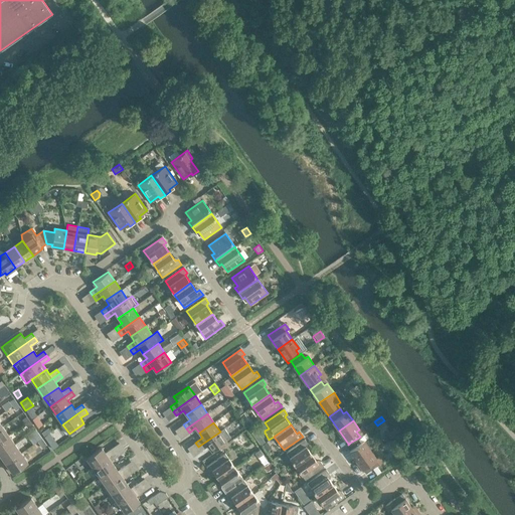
[(0,441),(8,436),(2,426),(0,427),(0,441)]
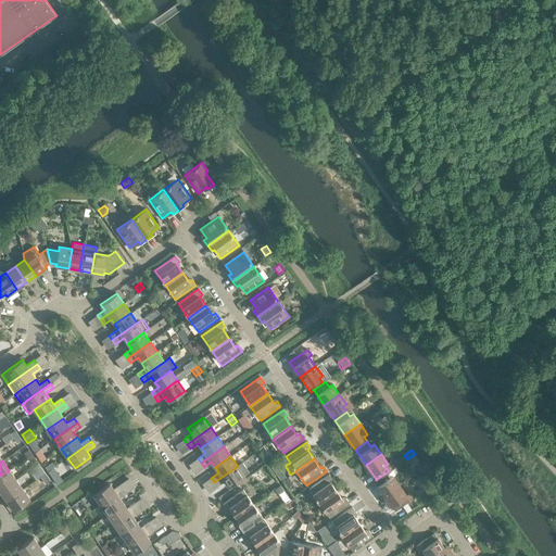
[(242,463),(238,466),(214,482),(217,487),(225,481),(229,487),(249,472),(242,463)]
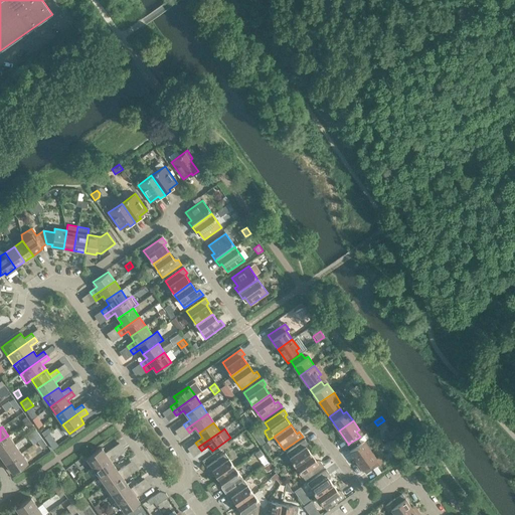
[(0,455),(15,445),(8,436),(0,441),(0,455)]
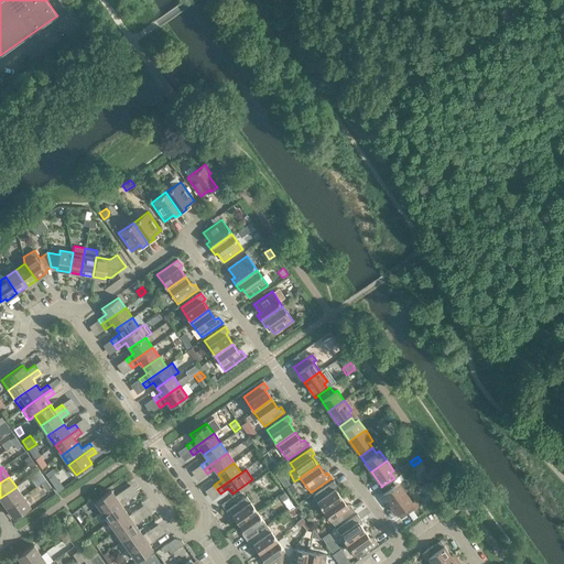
[(391,480),(383,485),(381,487),(381,486),(379,488),(390,503),(405,492),(398,483),(394,485),(391,480)]
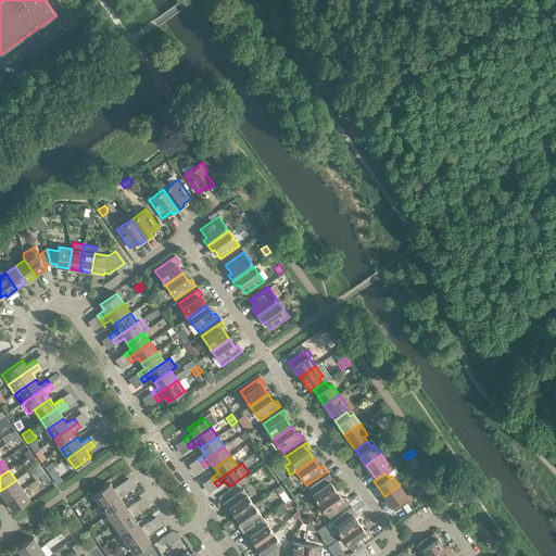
[(308,489),(319,504),(337,491),(330,482),(332,480),(329,475),(308,489)]
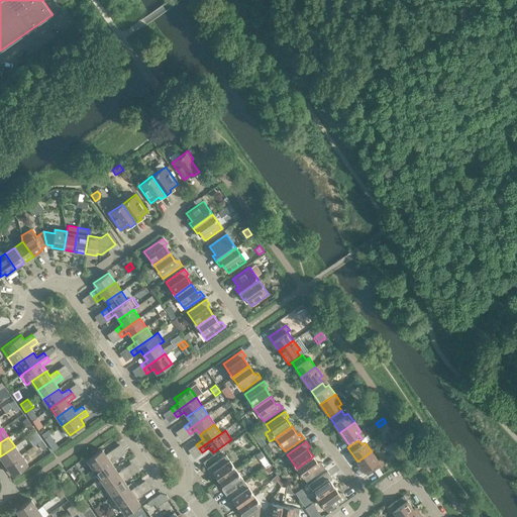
[(21,455),(15,446),(0,456),(6,466),(21,455)]
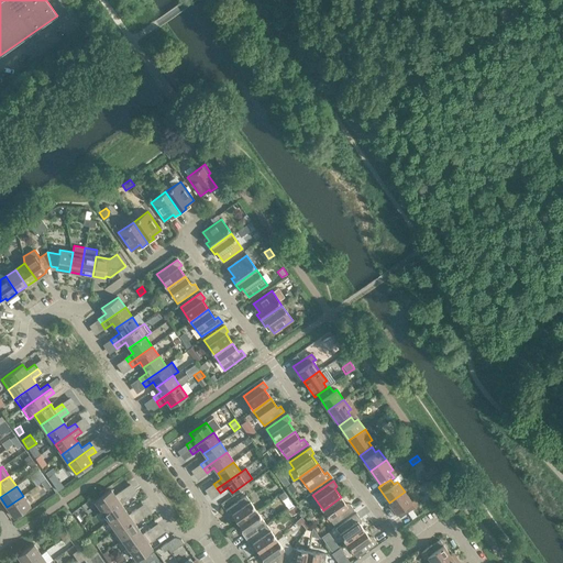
[(95,500),(101,511),(125,494),(122,489),(114,495),(111,489),(95,500)]
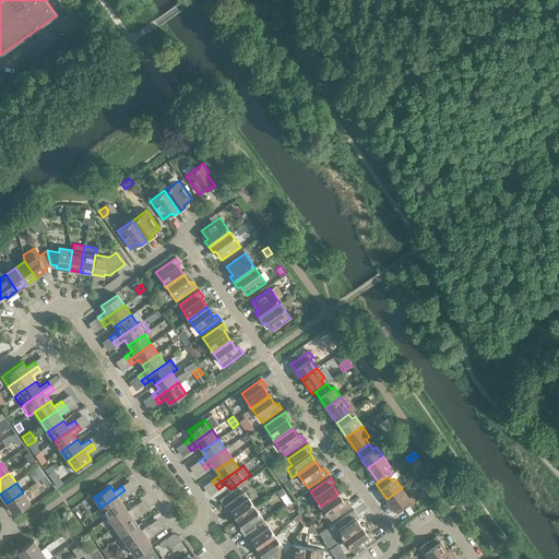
[(408,498),(402,488),(387,499),(396,514),(415,501),(411,496),(408,498)]
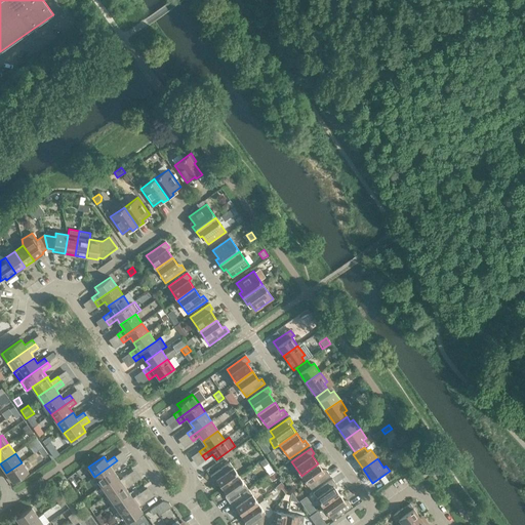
[(120,466),(117,460),(94,477),(102,486),(116,475),(113,470),(120,466)]
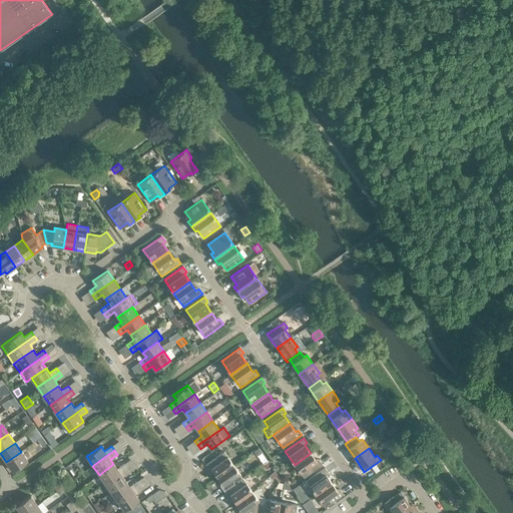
[(27,461),(21,452),(6,462),(13,471),(27,461)]
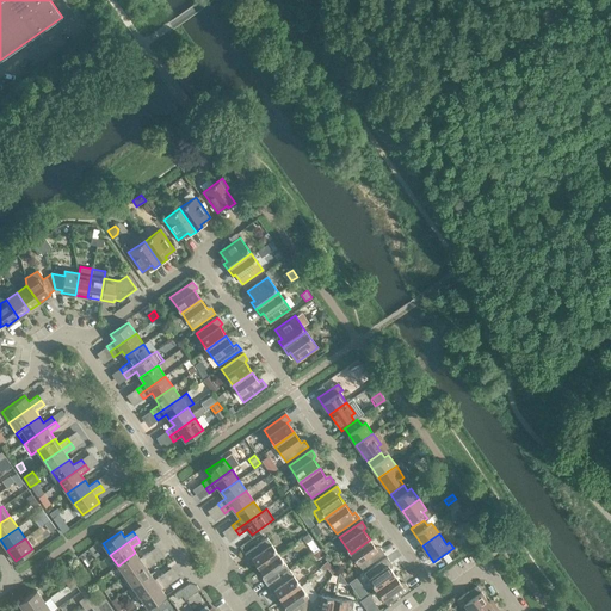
[(248,560),(252,557),(259,568),(278,554),(266,538),(245,554),(248,560)]
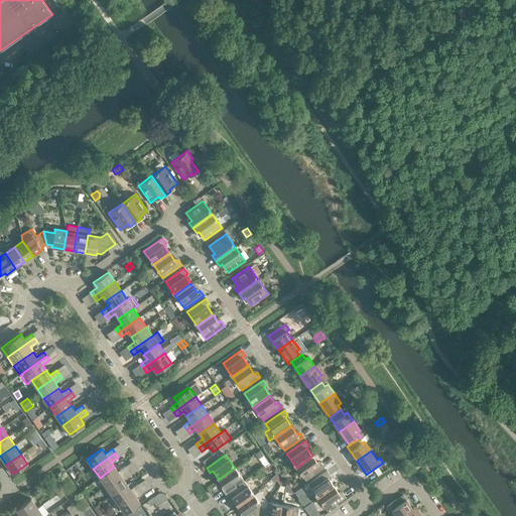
[(318,465),(312,456),(296,468),(305,481),(325,468),(320,463),(318,465)]
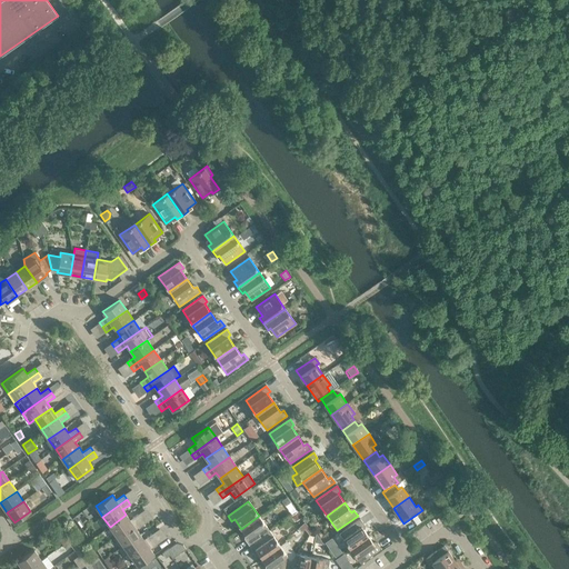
[(137,515),(130,520),(126,515),(110,527),(117,536),(140,519),(137,515)]
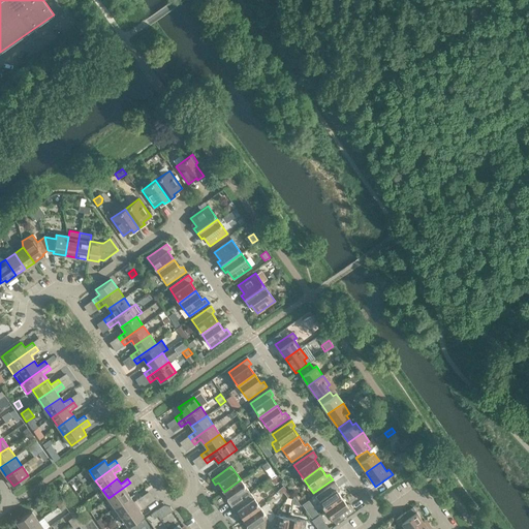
[(250,494),(241,479),(224,492),(230,500),(227,502),(231,507),(250,494)]
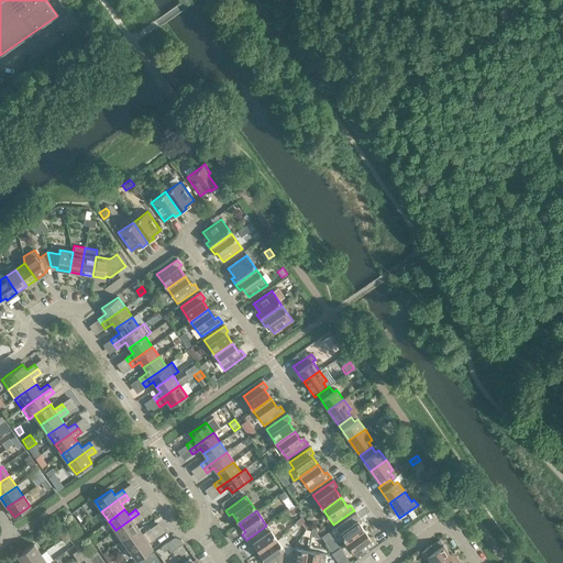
[(142,518),(139,514),(116,530),(122,540),(139,529),(135,523),(142,518)]
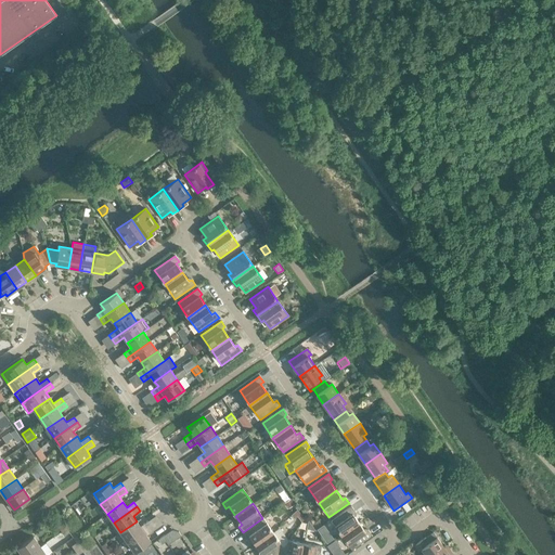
[(356,512),(351,506),(331,520),(341,536),(359,523),(352,514),(356,512)]
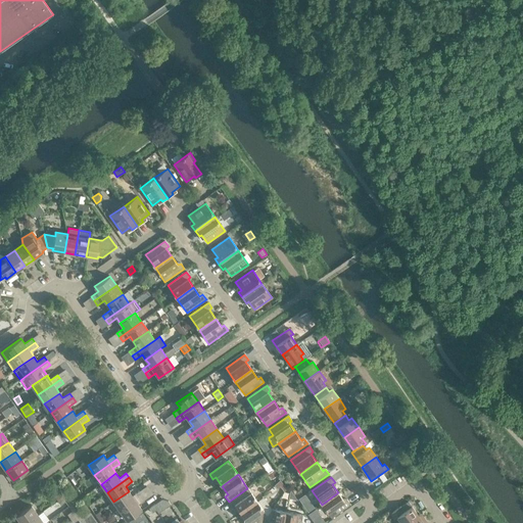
[(281,481),(276,486),(278,489),(281,487),(284,485),(281,481)]
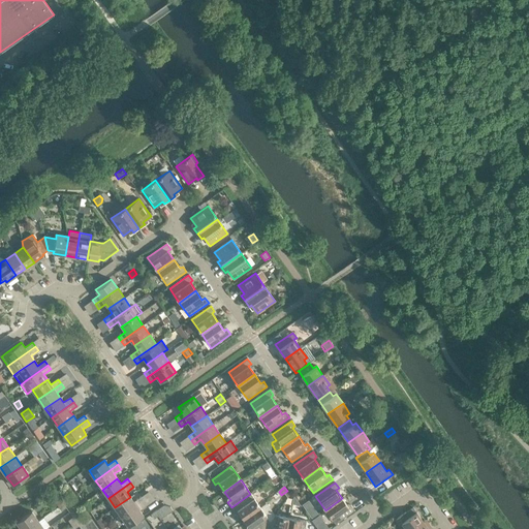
[(260,507),(250,494),(231,507),(235,512),(238,510),(244,519),(260,507)]
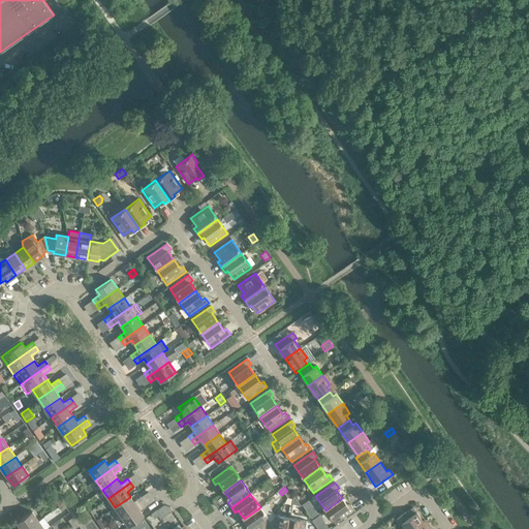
[(141,497),(133,501),(130,497),(115,507),(121,517),(144,501),(141,497)]
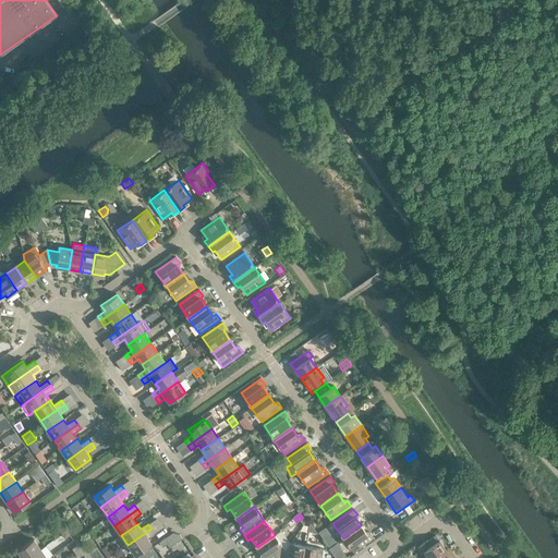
[(367,535),(361,525),(343,538),(353,553),(374,538),(370,533),(367,535)]
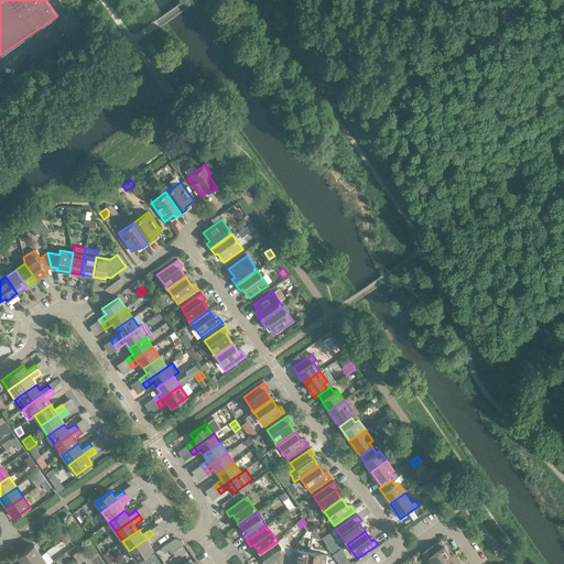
[(156,539),(153,534),(129,551),(137,561),(153,550),(149,544),(156,539)]
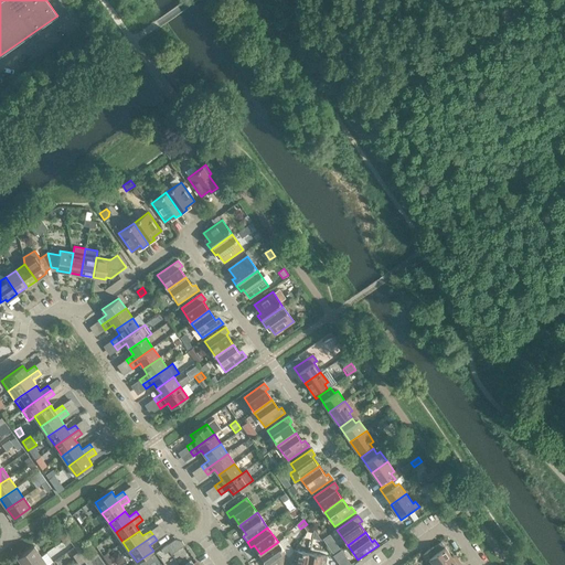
[(330,536),(324,541),(329,547),(334,543),(330,536)]
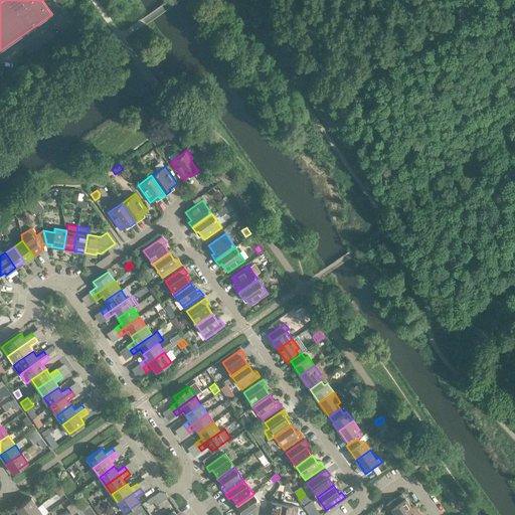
[(166,493),(159,492),(151,498),(154,502),(156,505),(168,497),(166,493)]
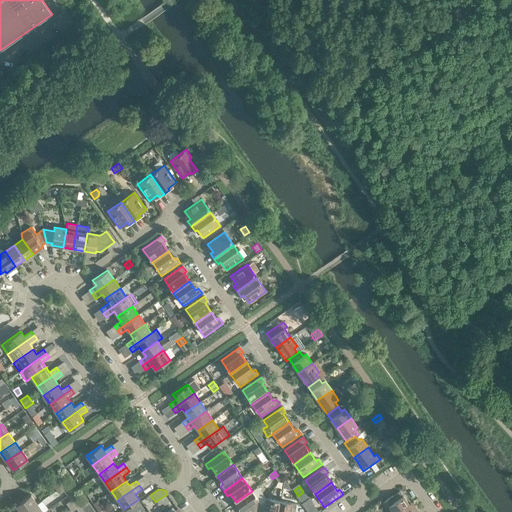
[(261,504),(252,491),(236,502),(241,511),(239,511),(256,511),(262,505),(261,504)]
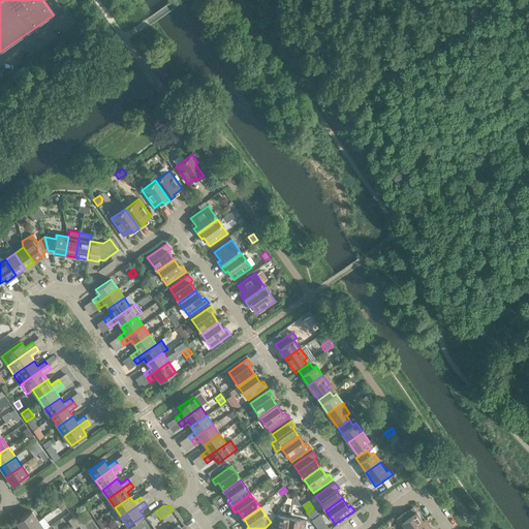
[(412,507),(396,520),(399,525),(402,523),(406,528),(412,528),(423,522),(412,507)]
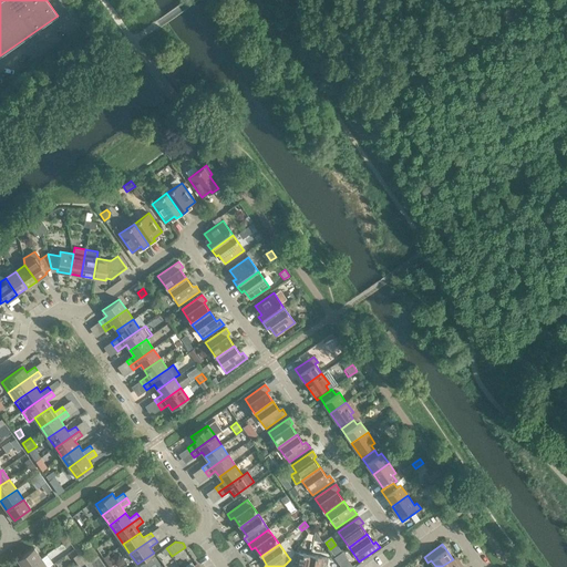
[(28,566),(41,558),(33,548),(18,559),(22,566),(28,566)]
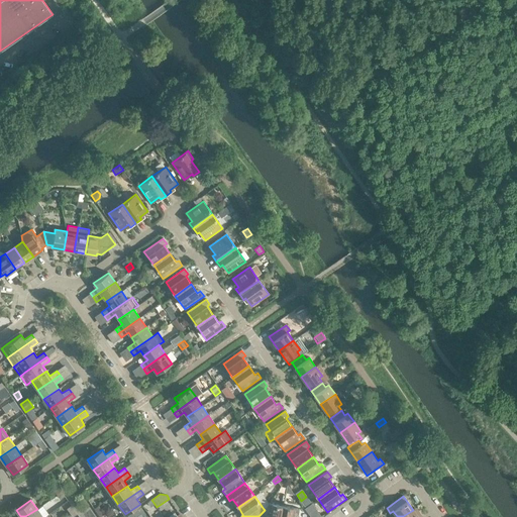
[(269,503),(264,509),(265,510),(259,516),(280,516),(283,506),(269,503)]
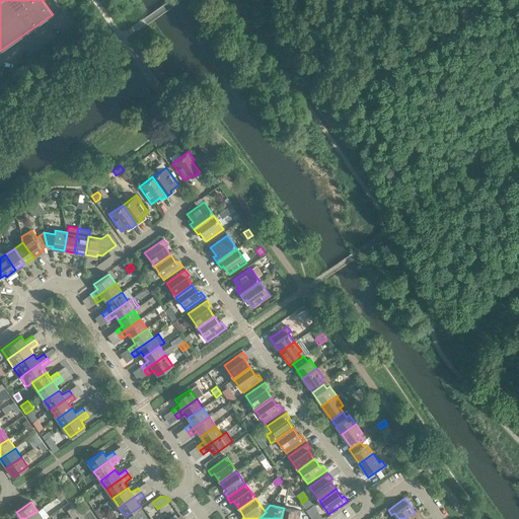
[(313,506),(306,511),(309,515),(316,510),(313,506)]
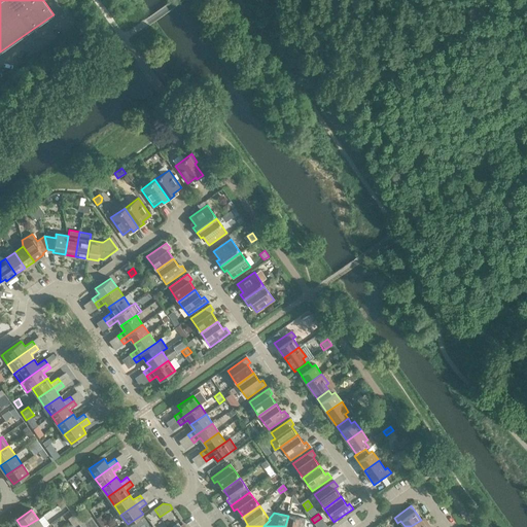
[(303,526),(305,519),(288,516),(285,526),(303,526)]
